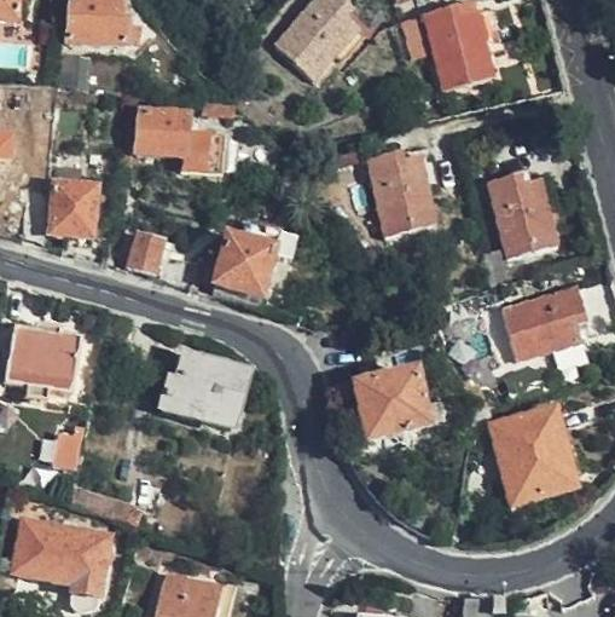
[(0,0),(0,18),(12,21),(13,0),(0,0)]
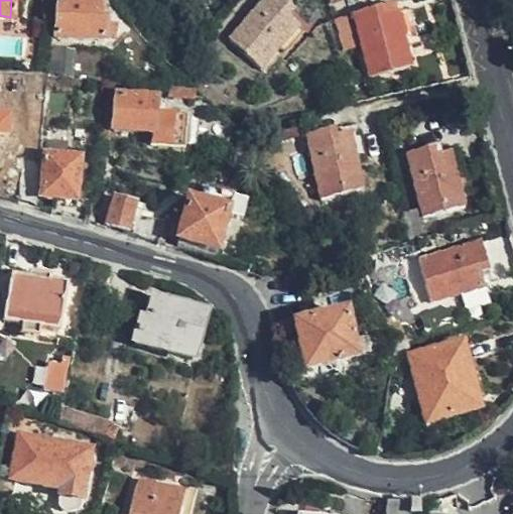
[(101,37),(103,19),(95,18),(97,0),(58,0),(56,34),(101,37)]
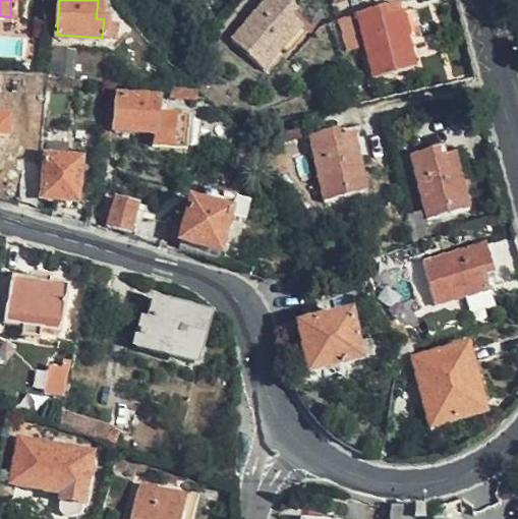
[(256,68),(300,18),(279,0),(259,0),(225,39),(256,68)]
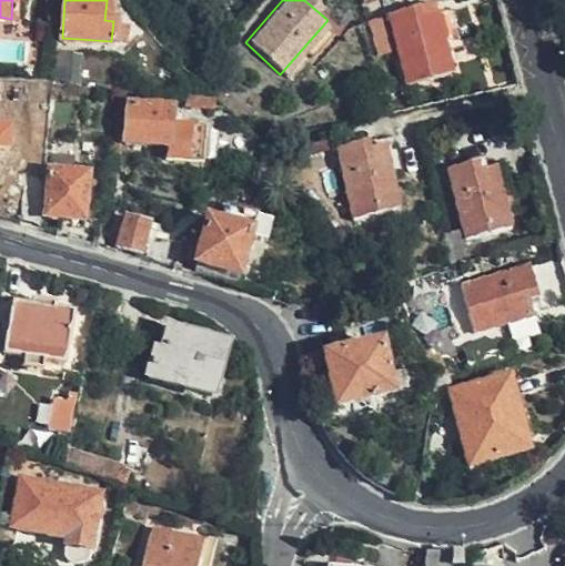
[(413,0),(442,0),(449,57),(482,53),(478,13),(458,14),(457,0),(413,0)]
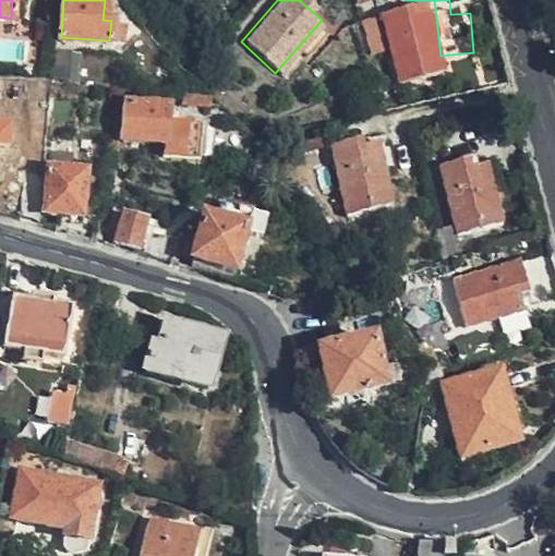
[(444,70),(429,10),(418,12),(415,2),(379,13),(393,57),(399,82),(444,70)]
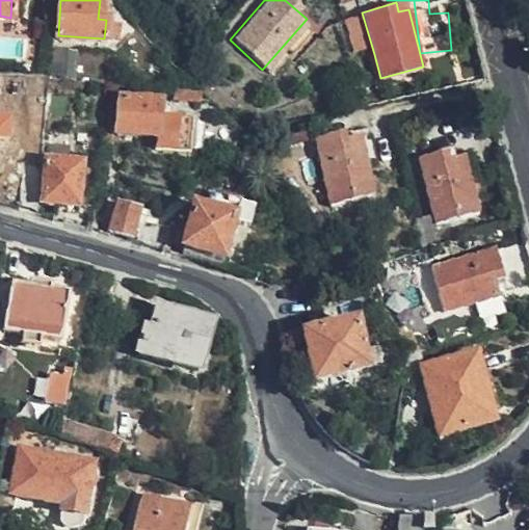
[(72,72),(77,46),(55,42),(51,68),(72,72)]
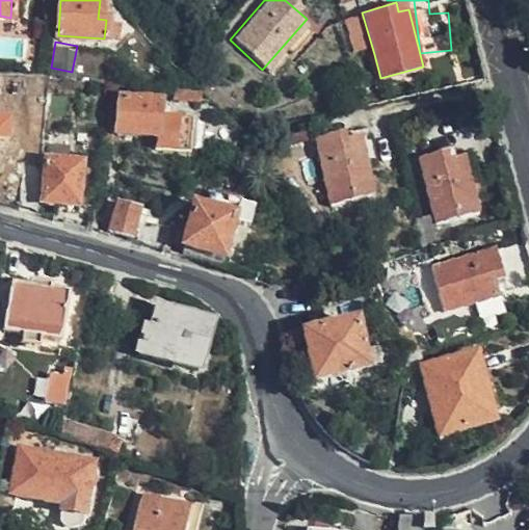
[(189,87),(173,86),(172,96),(188,98),(189,87)]
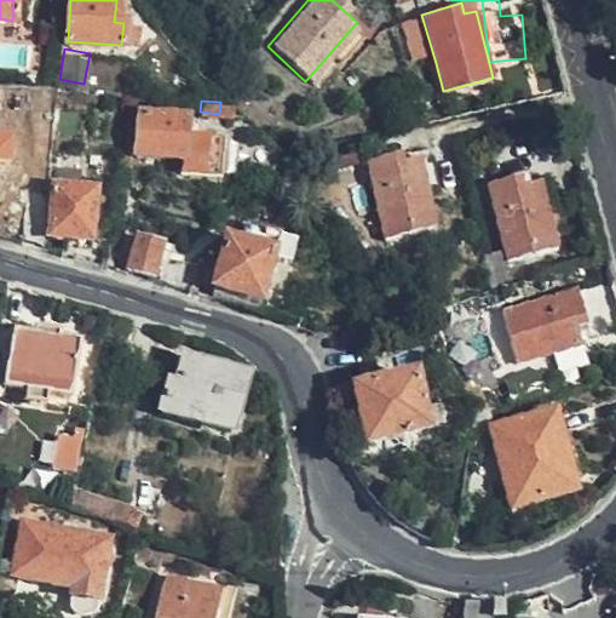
[(230,103),(220,102),(219,114),(230,114),(230,103)]
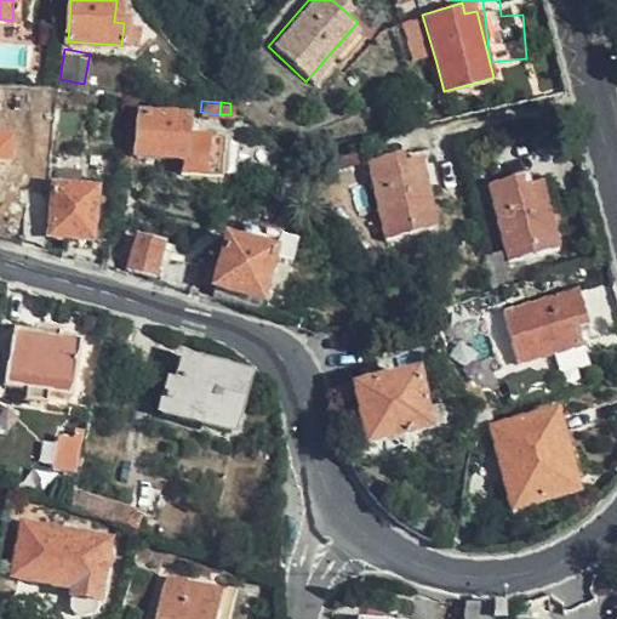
[(223,138),(223,135),(186,132),(187,117),(169,117),(170,111),(140,109),(136,147),(182,151),(181,165),(221,169),(221,166),(223,138)]
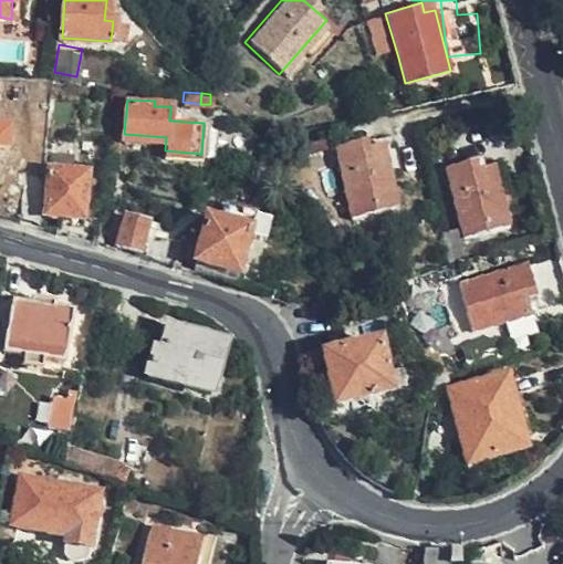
[(217,128),(204,126),(201,152),(215,150),(217,128)]
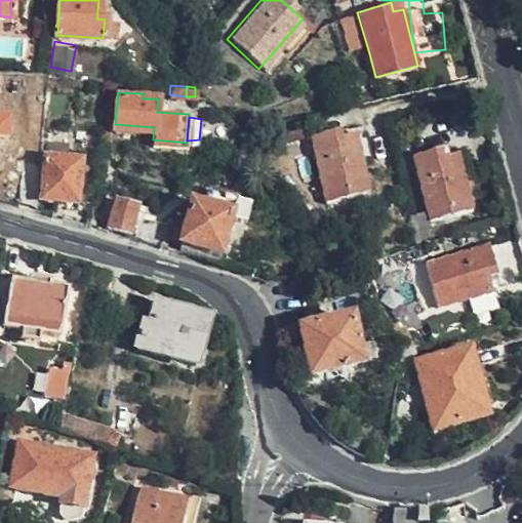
[(98,123),(97,139),(108,139),(110,124),(98,123)]
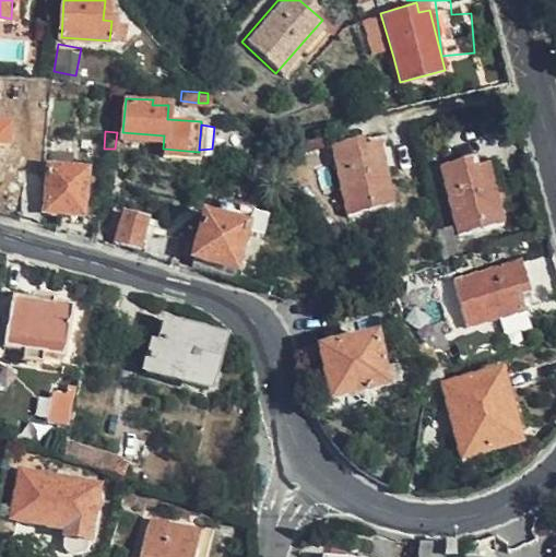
[(392,169),(381,133),(330,147),(349,214),(392,202),(386,172),(392,169)]
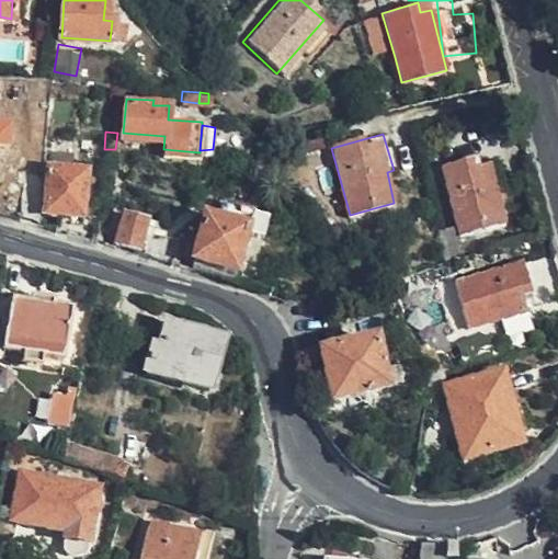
[(58,232),(67,235),(67,225),(81,225),(86,172),(55,169),(56,153),(44,153),(42,179),(48,180),(46,212),(59,216),(58,232)]
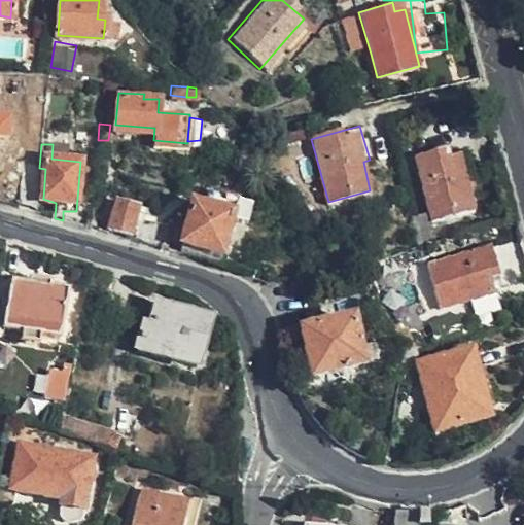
[(474,208),(457,151),(443,155),(441,147),(414,153),(432,219),(474,208)]
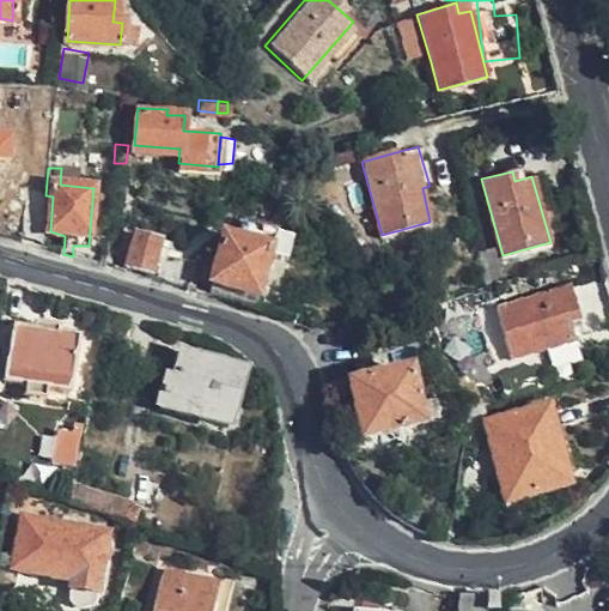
[(256,295),(274,229),(244,222),(238,241),(226,237),(213,282),(256,295)]
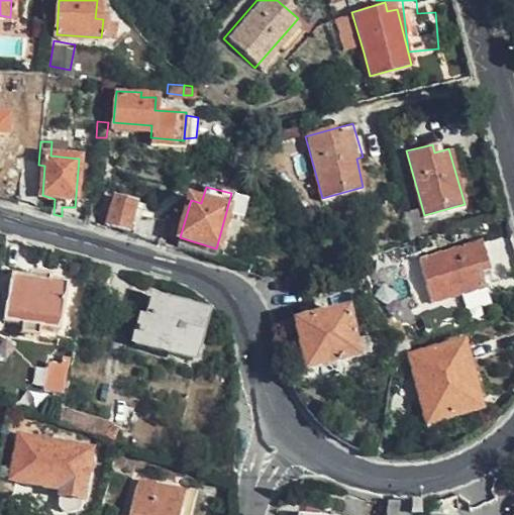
[(131,236),(146,223),(131,218),(134,204),(113,198),(104,228),(131,236)]
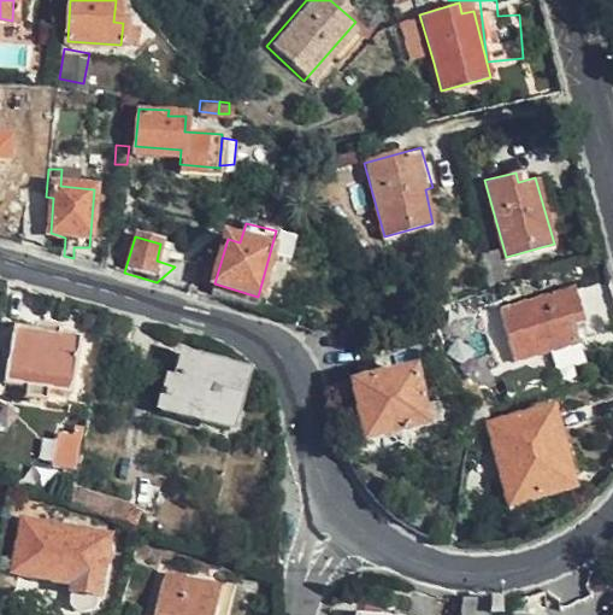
[(157,282),(182,290),(186,271),(175,267),(157,282)]
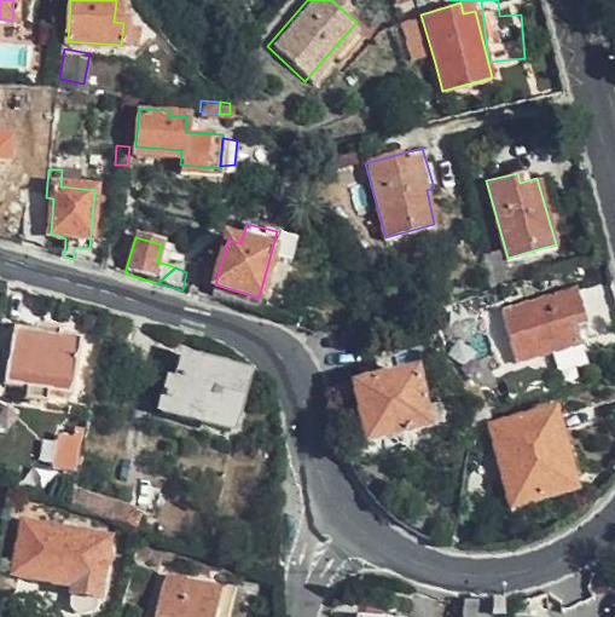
[(586,324),(578,290),(506,310),(502,311),(515,361),(579,345),(575,327),(586,324)]
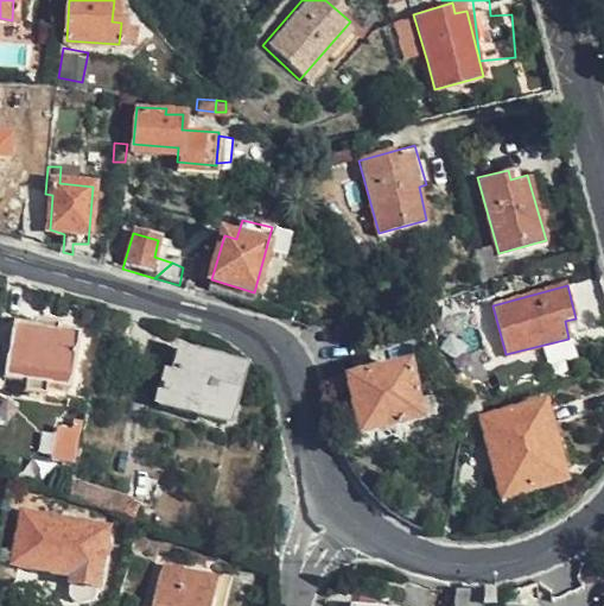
[(69,377),(77,335),(57,330),(57,324),(35,321),(32,327),(13,323),(4,376),(13,378),(67,387),(69,377)]
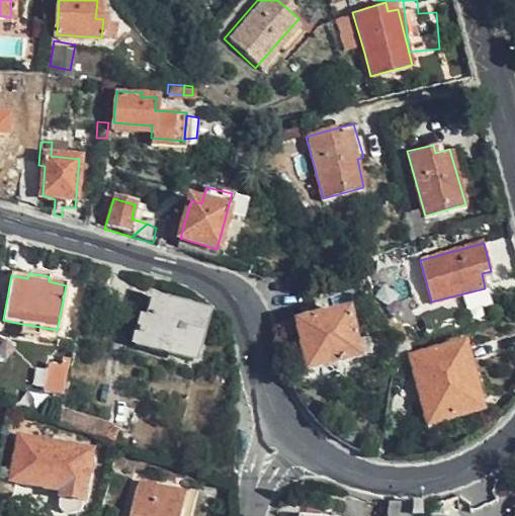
[(193,348),(205,315),(156,296),(148,322),(142,320),(136,340),(190,356),(193,348)]
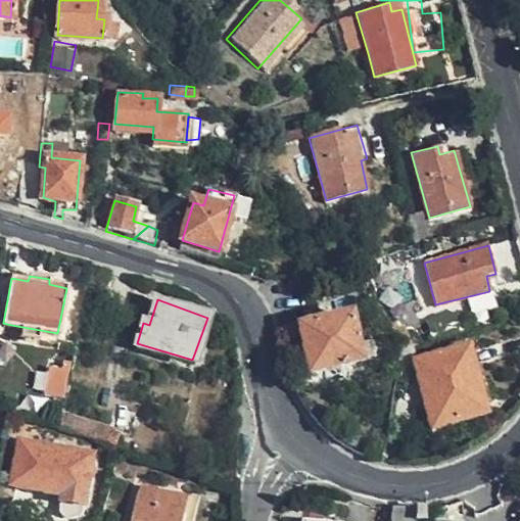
[(373,357),(367,328),(353,331),(349,315),(300,326),(310,371),(325,367),(324,373),(325,378),(328,382),(333,385),(338,384),(344,380),(347,376),(347,372),(344,363),(373,357)]
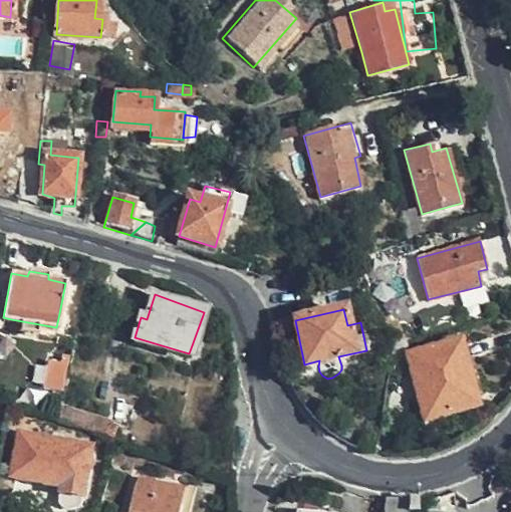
[(477,402),(460,337),(409,350),(424,417),(477,402)]
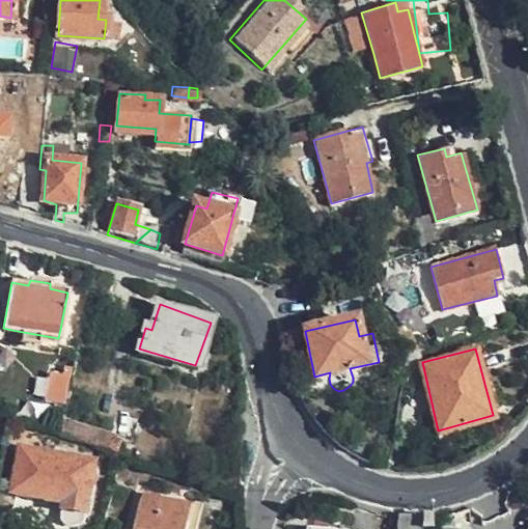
[(60,435),(113,451),(118,439),(62,420),(60,435)]
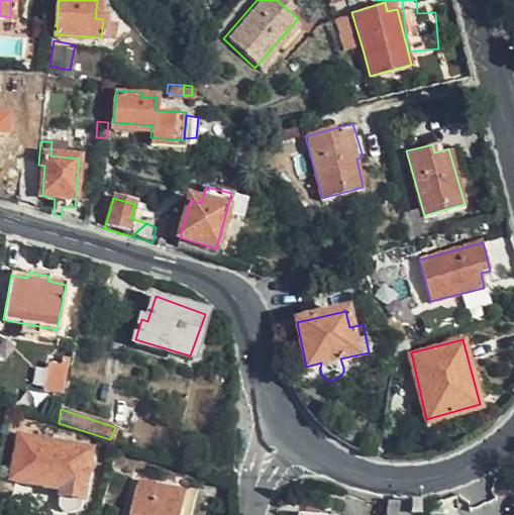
[(82,499),(90,451),(70,447),(16,438),(8,480),(58,489),(57,495),(82,499)]
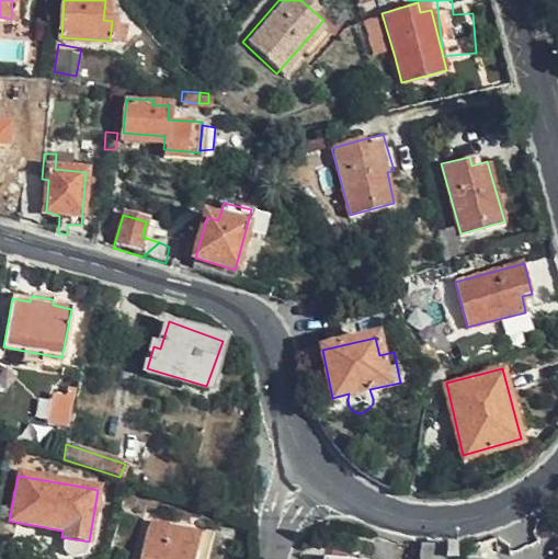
[(139,558),(203,558),(212,531),(202,527),(200,532),(150,518),(139,558)]
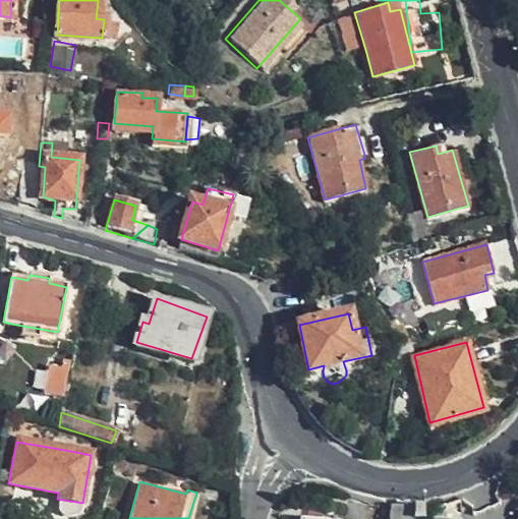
[(419,508),(388,507),(388,518),(417,518),(419,518),(419,508)]
